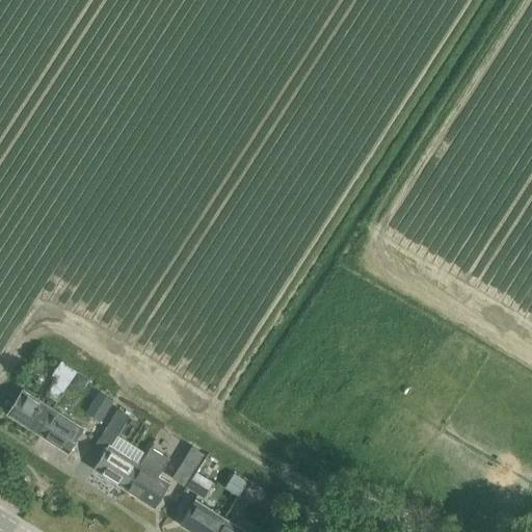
[(36,431),(52,406),(22,387),(6,411),(36,431)]
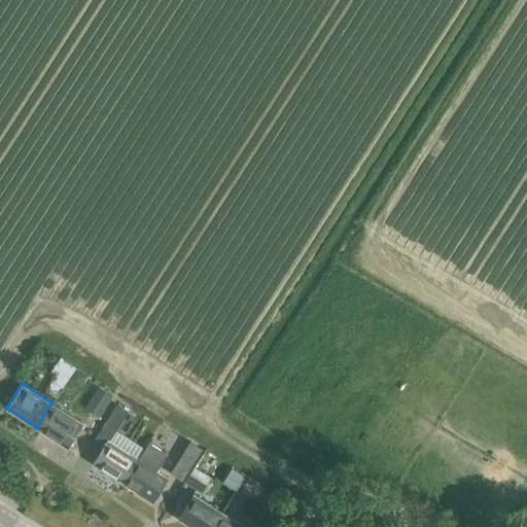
[(97,386),(84,407),(99,415),(111,395),(97,386)]
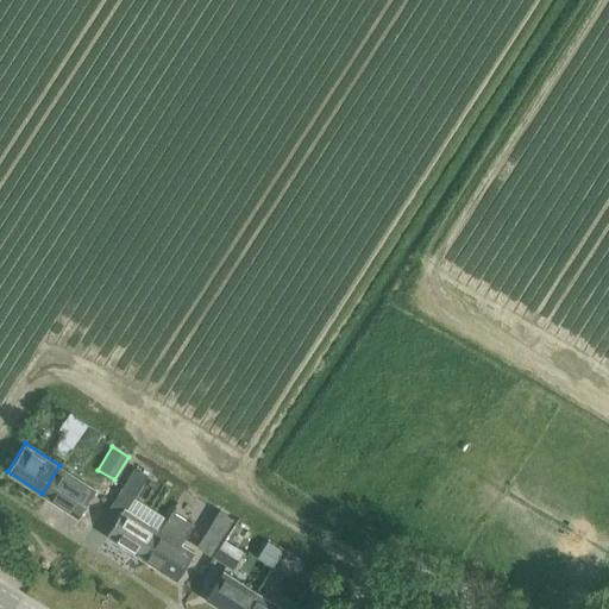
[(77,516),(95,488),(60,465),(42,494),(77,516)]
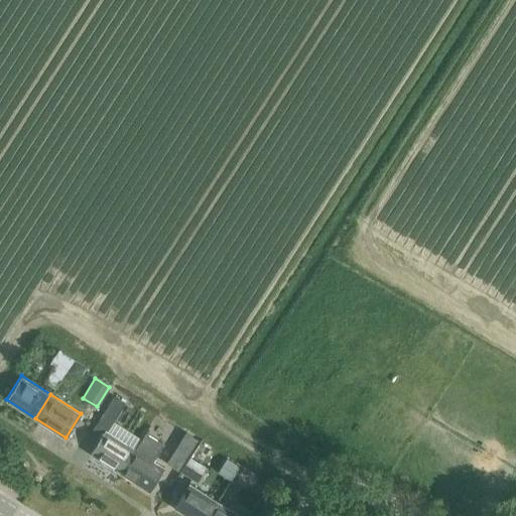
[(98,419),(107,425),(108,426),(124,402),(113,395),(98,419)]
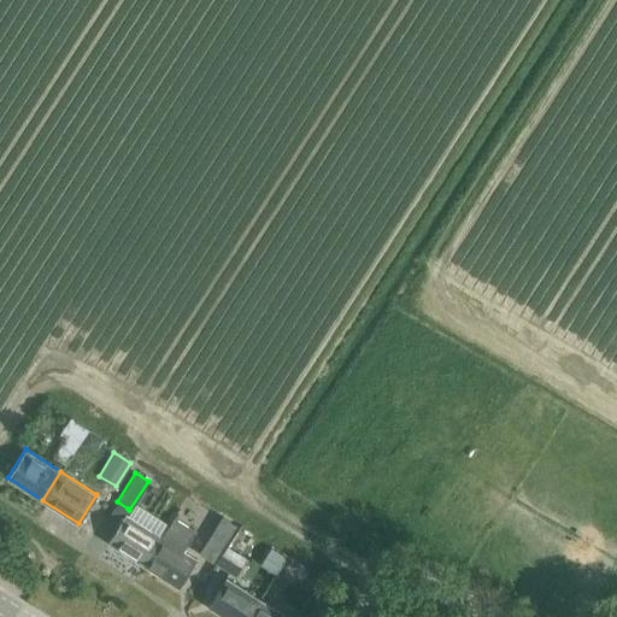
[(142,564),(160,536),(124,513),(107,541),(142,564)]
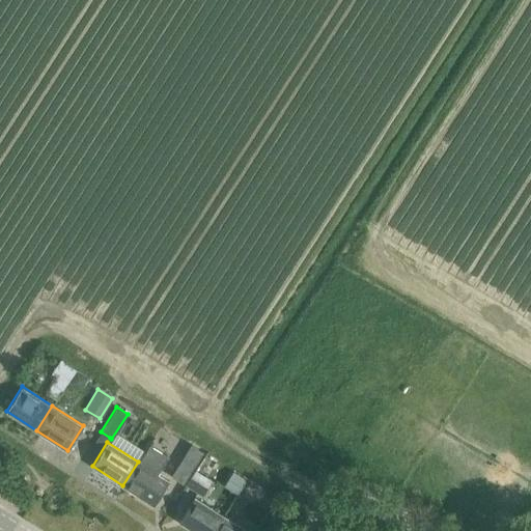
[(157,473),(167,456),(149,445),(138,462),(122,485),(154,505),(165,487),(169,481),(157,473)]
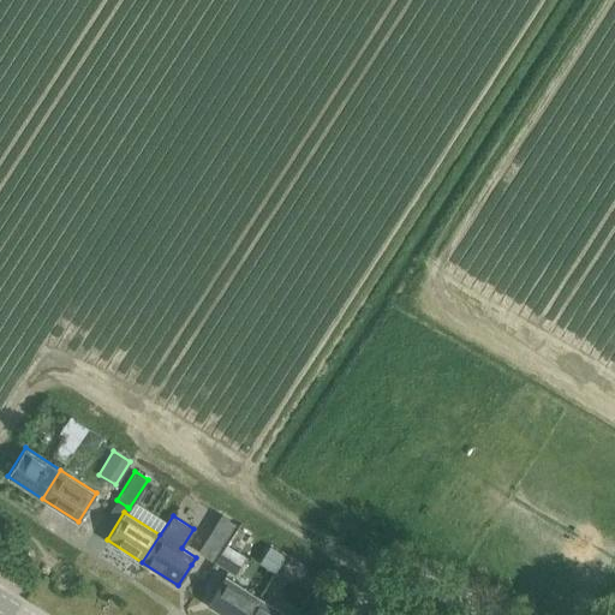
[(209,532),(198,550),(212,559),(222,541),(209,532)]
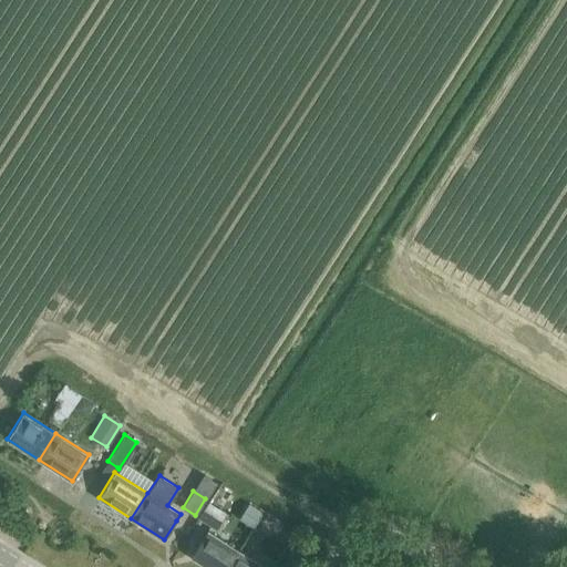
[(216,527),(225,514),(206,502),(197,515),(216,527)]
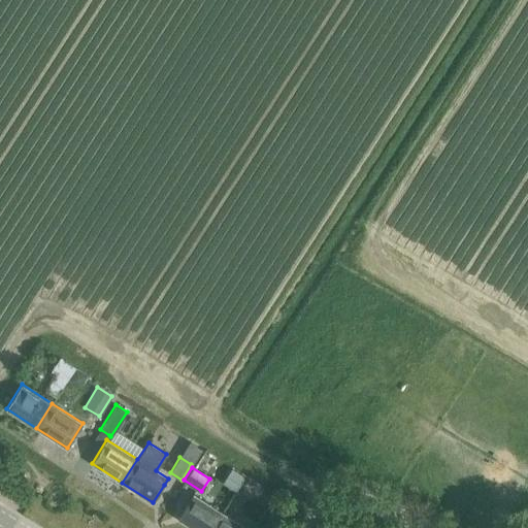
[(184,506),(176,518),(193,527),(213,527),(223,514),(192,494),(188,501),(184,506)]
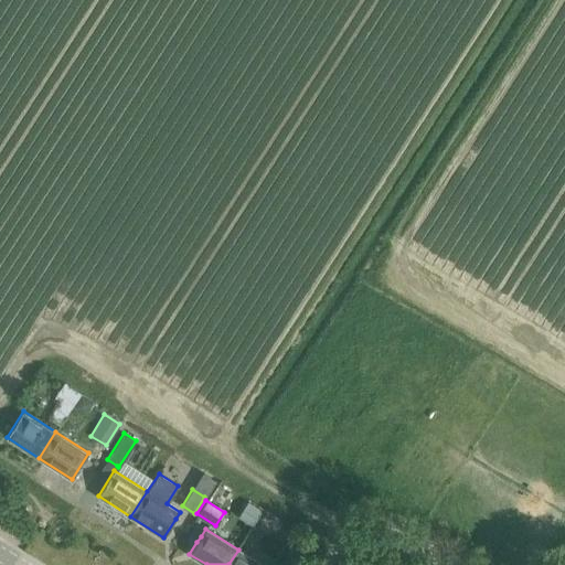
[(285,545),(274,560),(279,564),(286,564),(304,543),(296,537),(288,547),(285,545)]
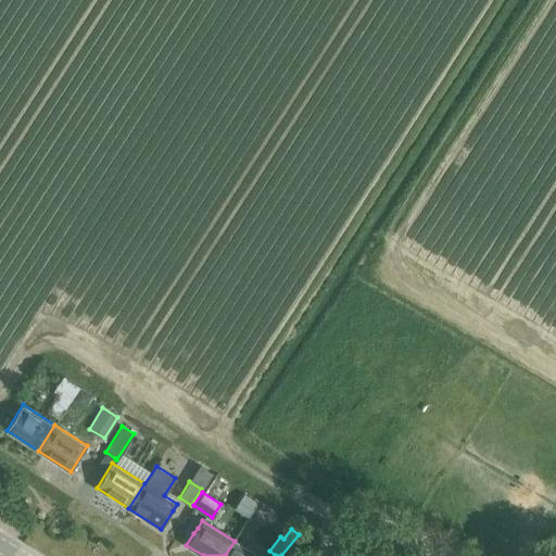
[(258,555),(235,541),(225,555),(258,555)]
